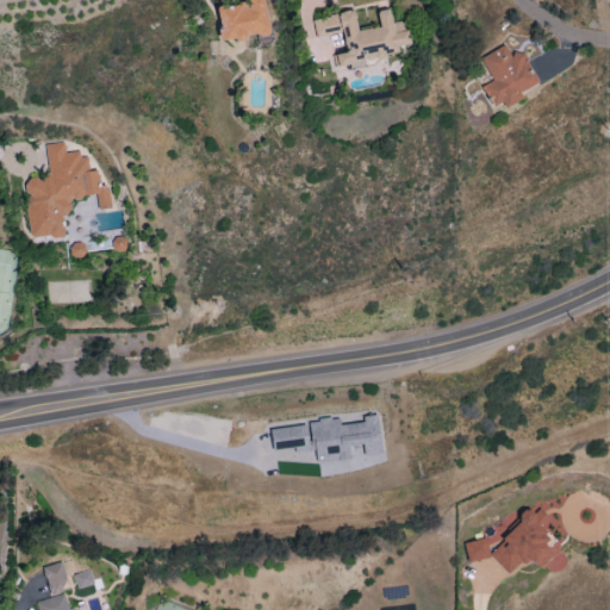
[(269,32),(262,0),(243,0),(244,1),(215,7),(222,42),(269,32)]
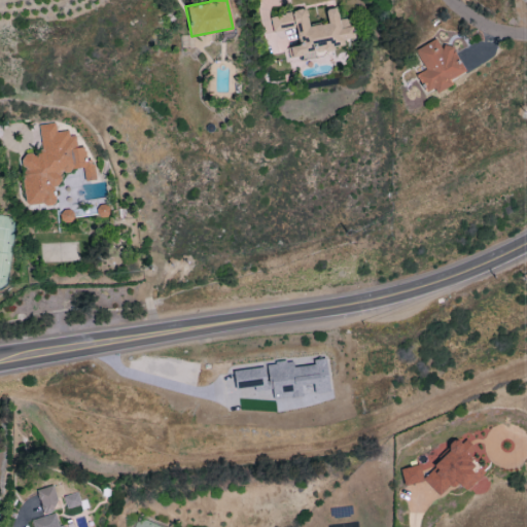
[(287,48),(290,63),(310,59),(309,54),(345,46),(344,40),(352,38),(348,18),(338,20),(336,7),(324,9),(327,23),(309,27),(306,8),(271,15),(278,50),(287,48)]
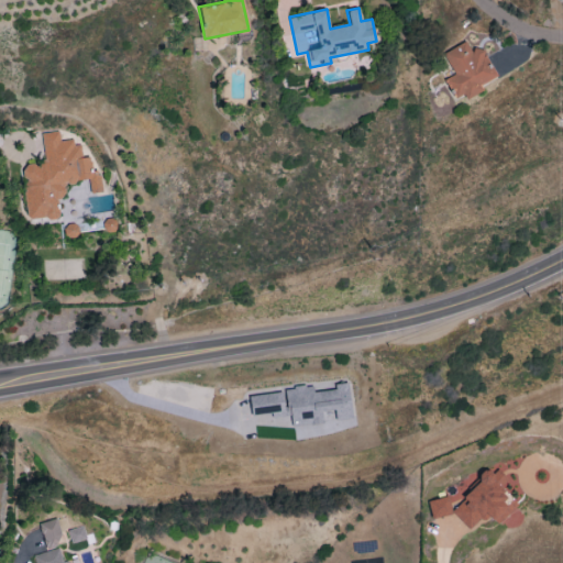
[(442,53),(453,74),(445,78),(455,98),(463,94),(465,99),(483,90),(481,85),(496,77),(479,47),(471,52),(465,41),(442,53)]
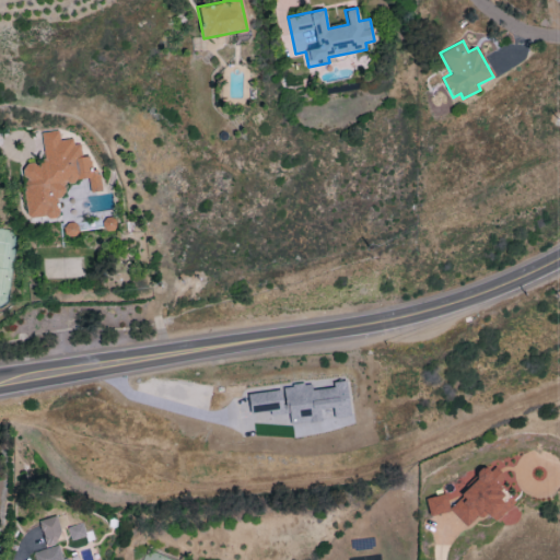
[(27,219),(58,216),(56,197),(66,196),(63,182),(89,179),(90,191),(101,190),(98,168),(91,170),(90,156),(79,158),(77,138),(59,140),(59,130),(39,132),(43,163),(21,165),(27,219)]
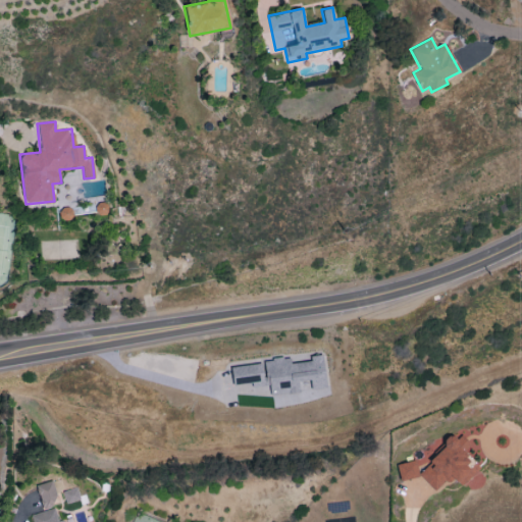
[(329,396),(323,354),(310,356),(311,361),(291,363),(290,356),(262,360),(262,362),(230,367),(233,385),(253,382),(253,387),(268,384),(270,396),(311,389),(312,398),(329,396)]
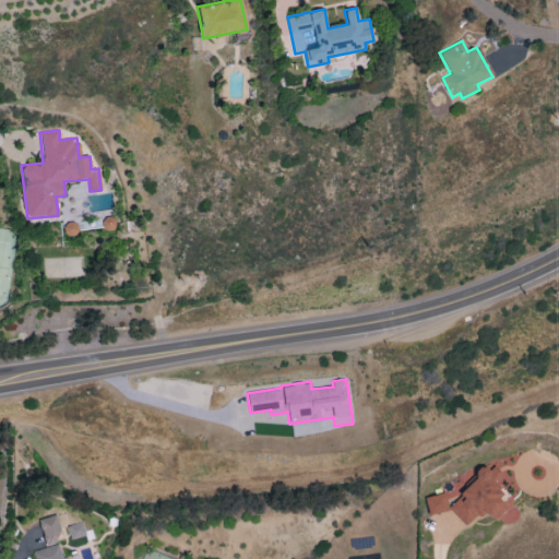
[(429,515),(451,510),(465,526),(474,519),(488,514),(491,519),(503,515),(501,504),(510,497),(497,483),(503,476),(495,465),(487,467),(448,502),(441,494),(425,498),(429,515)]
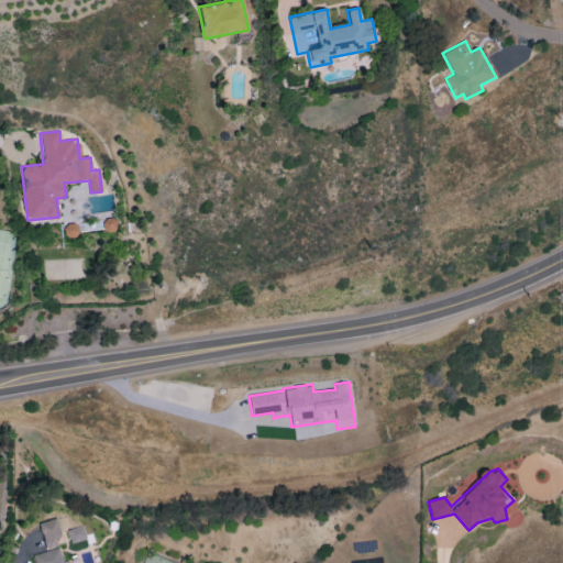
[(45,549),(63,544),(56,518),(39,523),(45,549)]
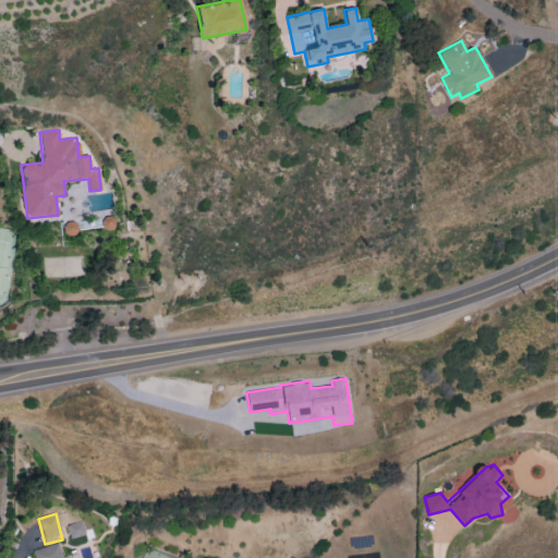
[(68,557),(68,555),(61,556),(58,543),(33,549),(34,557),(68,557)]
